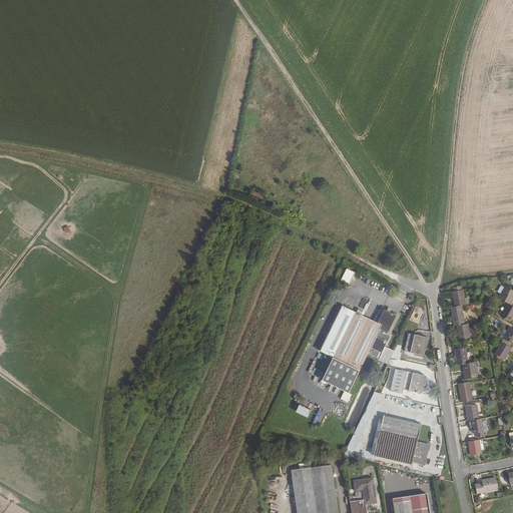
[(252,190),(249,195),(265,202),(267,196),(252,190)]
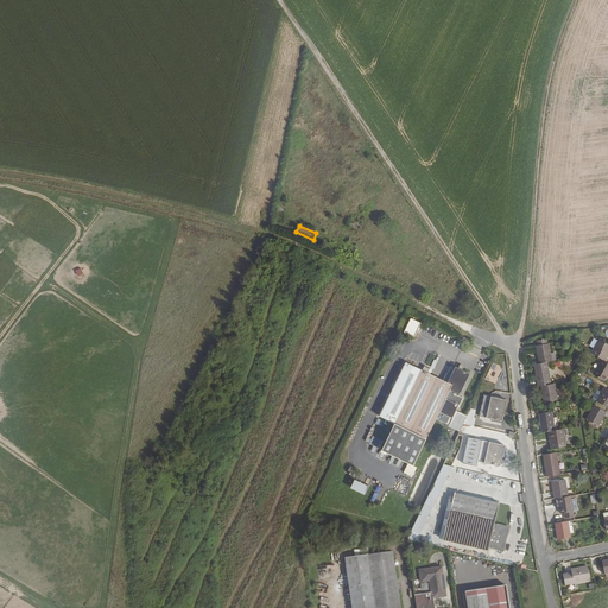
[(417,337),(420,322),(410,318),(405,333),(417,337)]
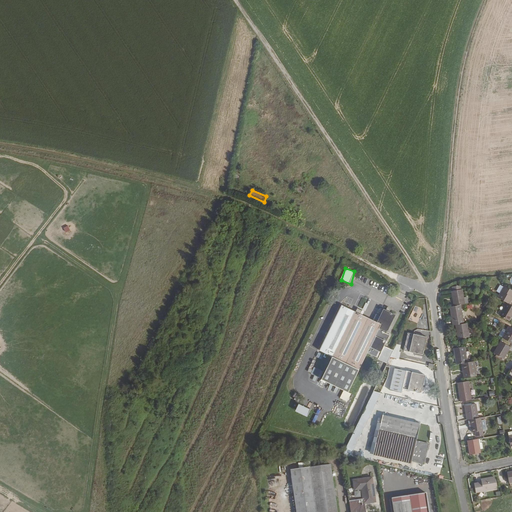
[(451,291),(454,306),(461,305),(465,304),(464,297),(462,289),(461,289),(460,285),(452,287),(453,291),(451,291)]
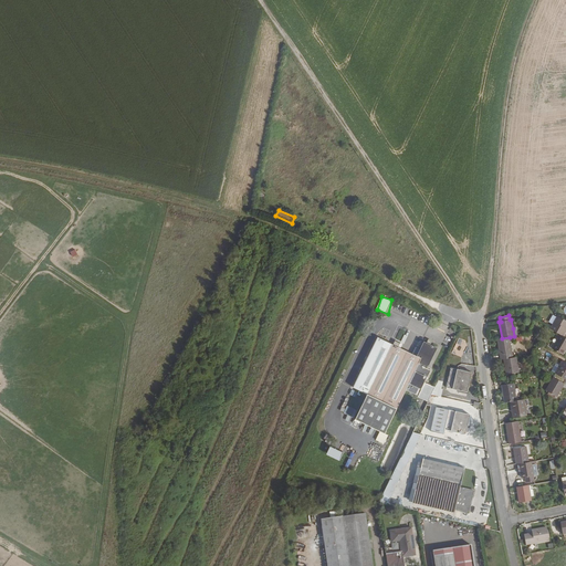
[(565,321),(557,316),(549,328),(561,335),(563,336),(565,329),(565,327),(565,326),(565,321)]
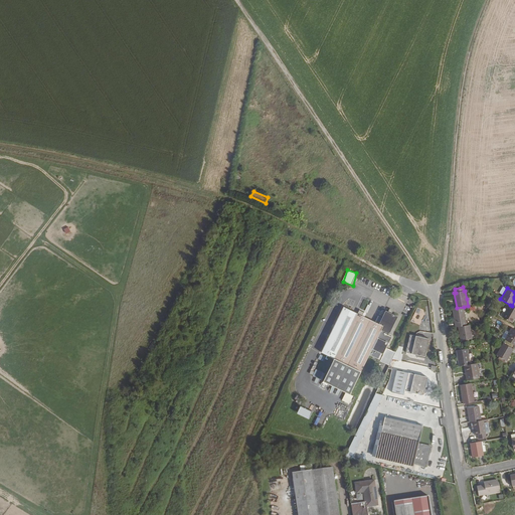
[(510,305),(502,317),(512,323),(514,318),(514,307),(512,306),(510,305)]
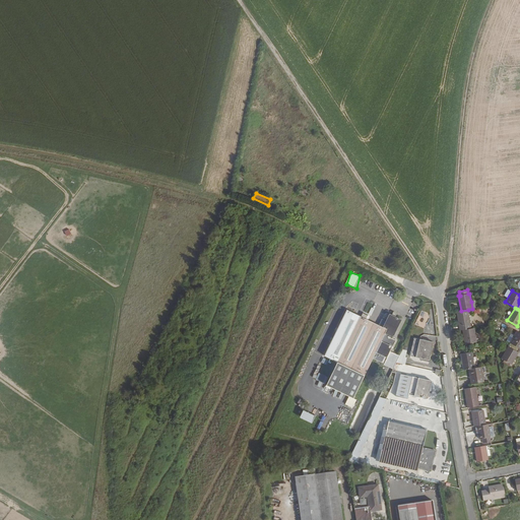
[(337,363),(326,385),(353,398),(373,359),(384,364),(384,365),(393,369),(396,363),(399,355),(390,351),(396,340),(389,337),(389,335),(392,337),(400,321),(389,315),(386,321),(382,319),(379,325),(366,319),(368,315),(363,313),(361,317),(346,310),(324,355),(337,363)]
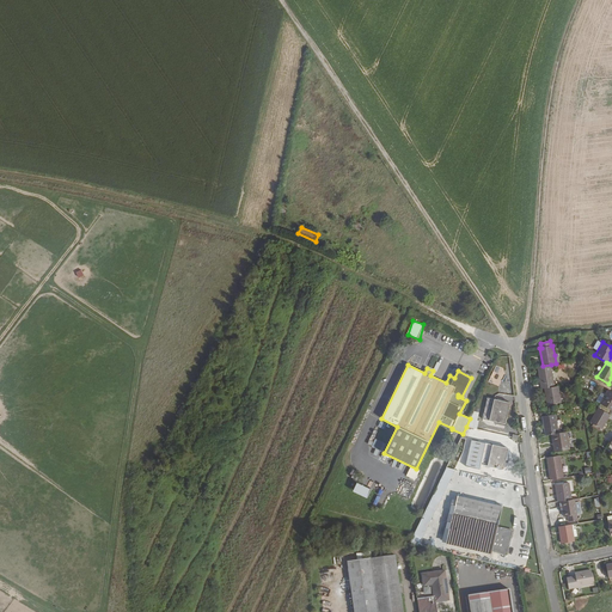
[(496,365),(488,381),(497,386),(506,369),(496,365)]
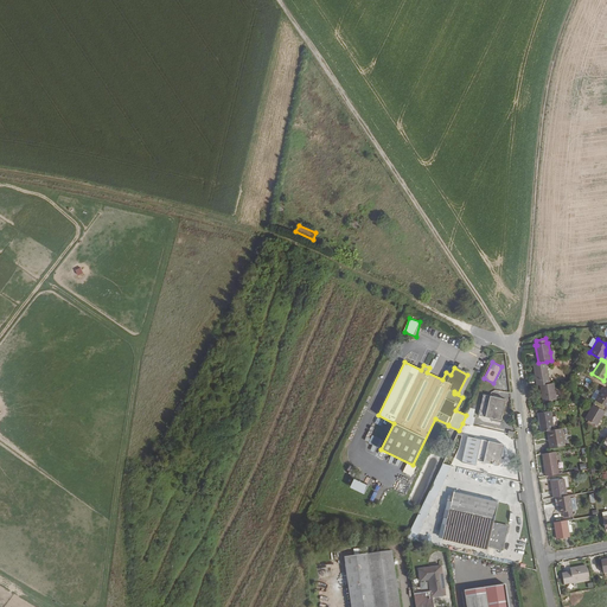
[(538,363),(534,364),(537,385),(540,385),(550,383),(547,362),(538,363)]
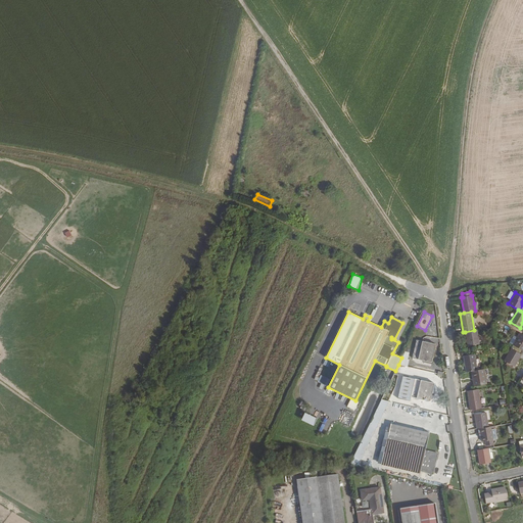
[(474,330),(465,332),(468,345),(480,344),(477,330),(474,330)]
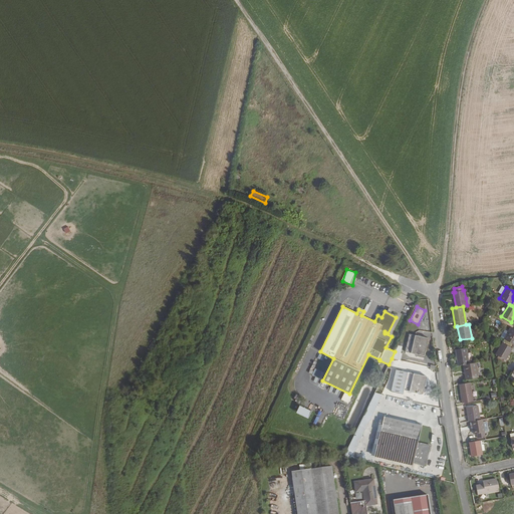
[(513,329),(511,327),(504,339),(513,344),(513,329)]
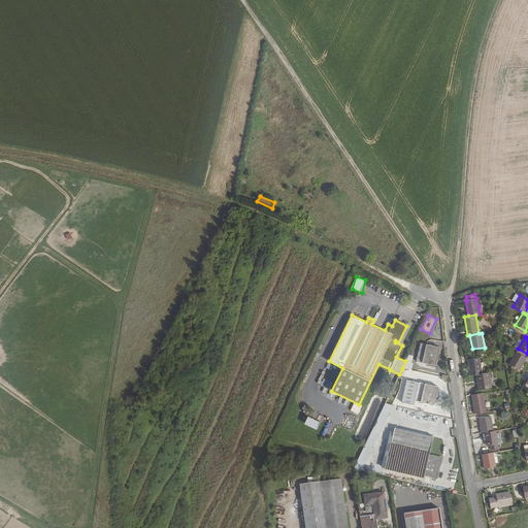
[(417,361),(436,366),(440,348),(421,343),(417,361)]
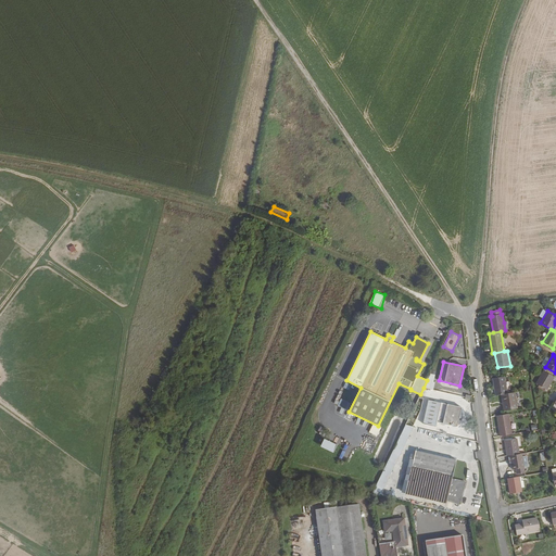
[(544,370),(536,383),(539,386),(546,389),(546,390),(554,377),(544,370)]
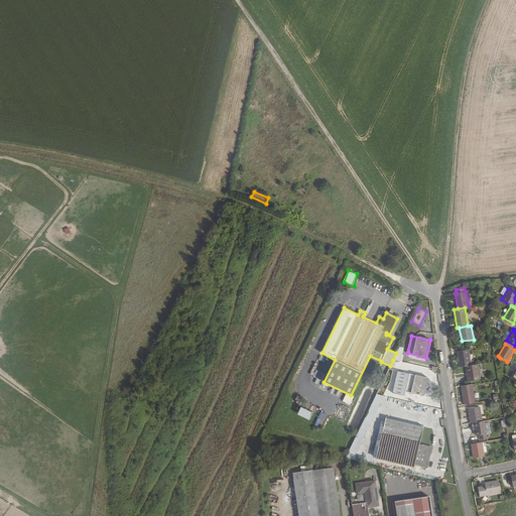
[(402,362),(404,355),(402,354),(404,348),(399,347),(396,353),(393,360),(401,361),(402,362)]
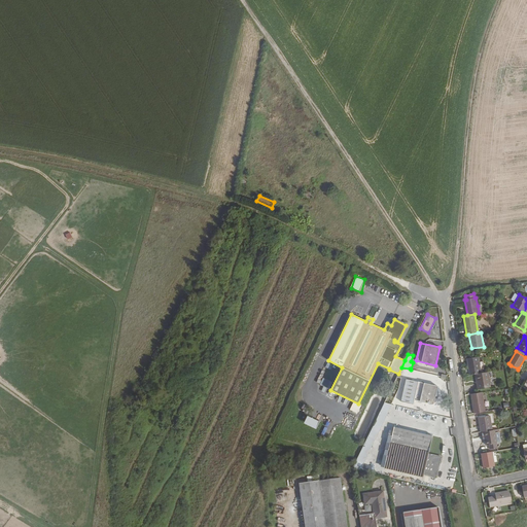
[(467,358),(469,375),(476,374),(481,373),(479,356),(467,358)]
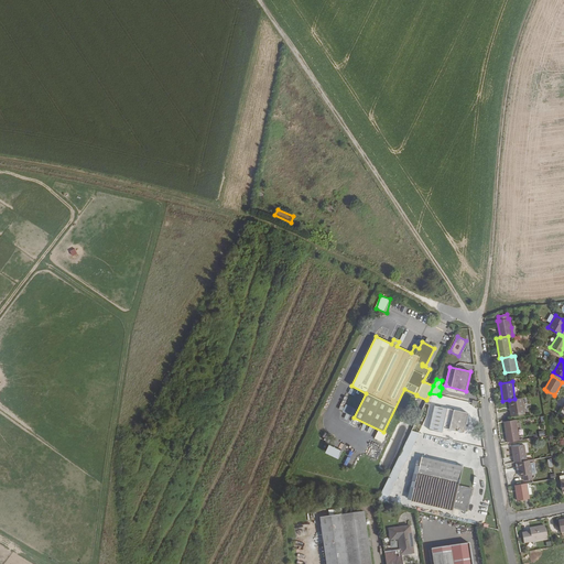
[(436,402),(438,394),(430,393),(426,400),(436,402)]
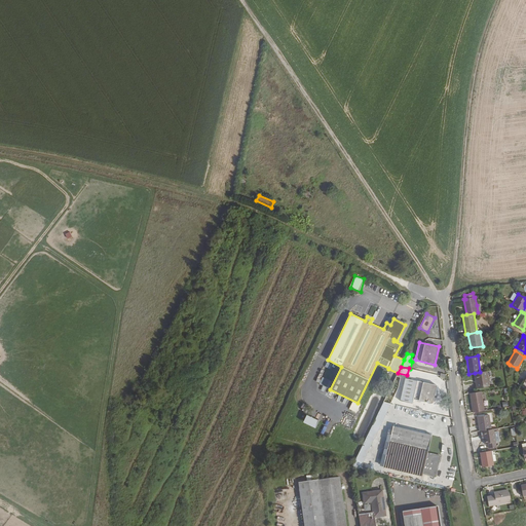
[(480,372),(475,373),(477,388),(489,386),(487,371),(480,372)]
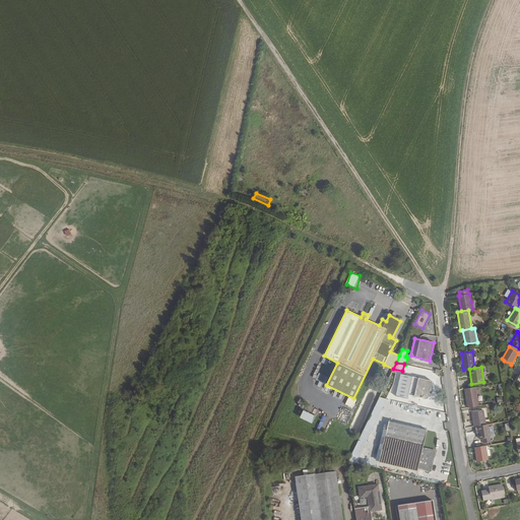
[(326,384),(328,376),(318,373),(315,381),(326,384)]
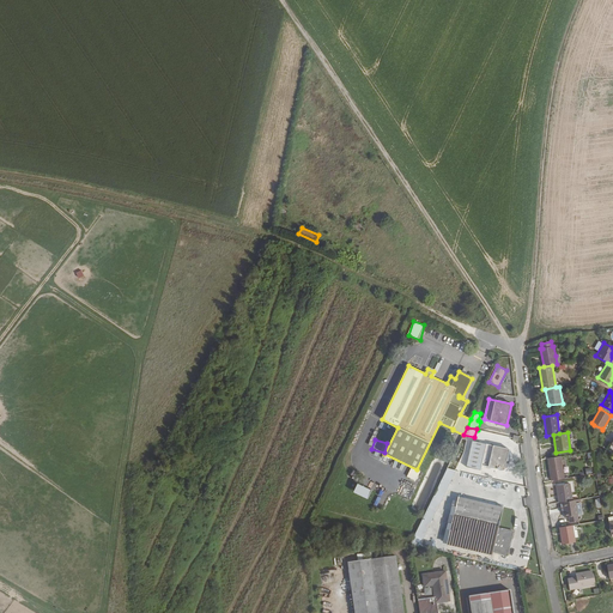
[(472,441),(466,467),(480,471),(481,465),(504,471),(509,449),(472,441)]
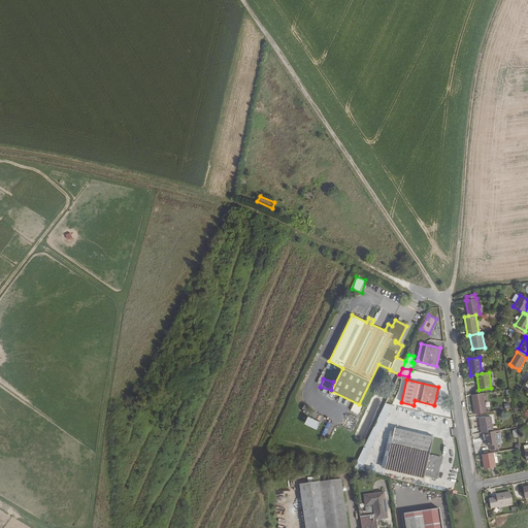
[(484,393),(471,395),(474,414),(487,413),(484,393)]
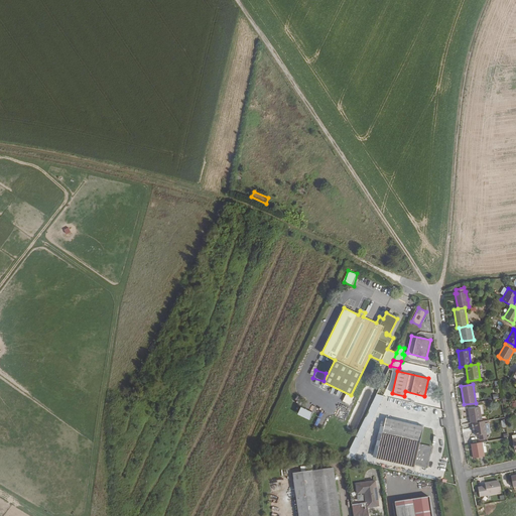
[(376,394),(345,459),(353,461),(384,396),(376,394)]
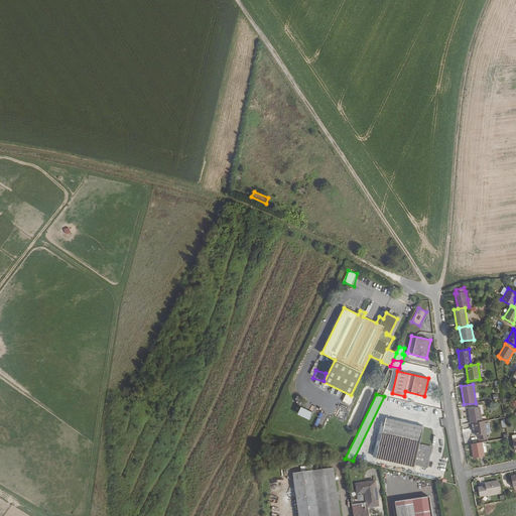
[(480,407),(468,408),(471,423),(474,422),(482,421),(480,407)]
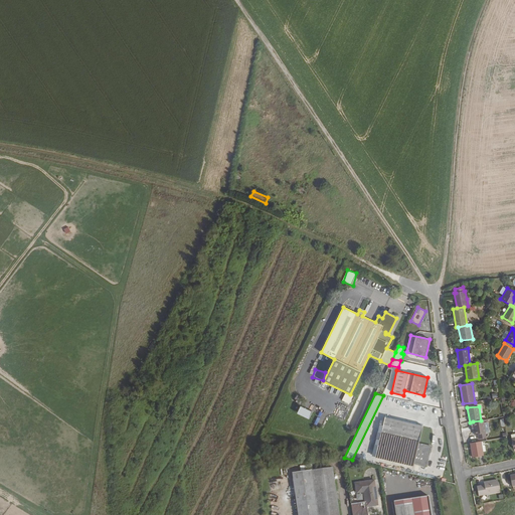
[(378,445),(375,458),(413,467),(414,464),(426,467),(432,447),(418,444),(422,425),(385,416),(383,425),(380,424),(378,432),(381,433),(379,440),(376,439),(375,445),(378,445)]
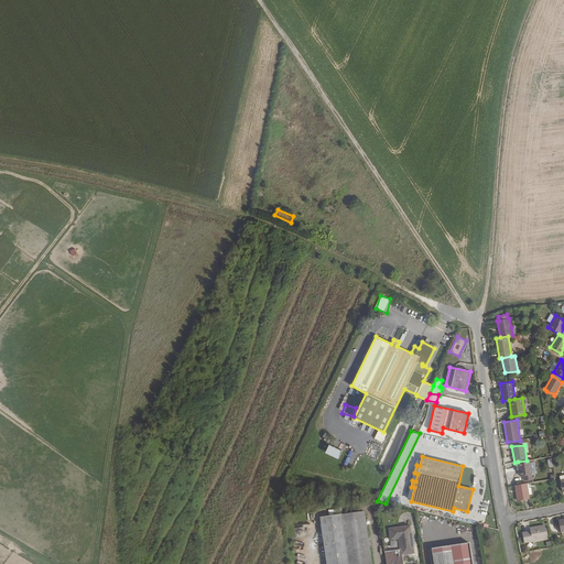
[(527,461),(518,462),(520,476),(523,476),(532,474),(530,459),(527,461)]
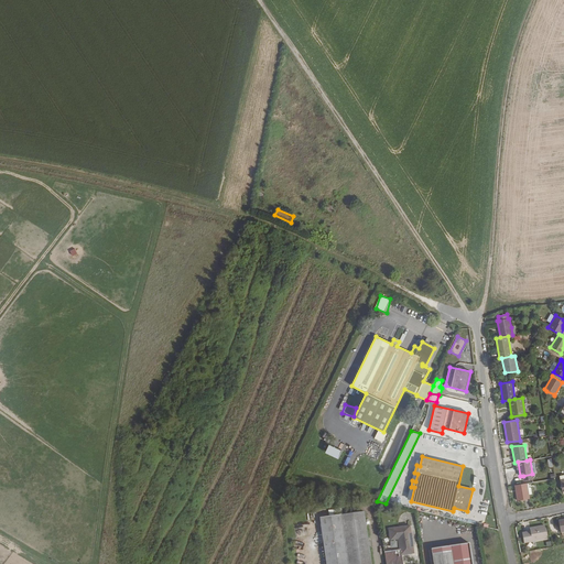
[(528,484),(514,486),(517,500),(530,498),(529,495),(528,488),(528,484)]
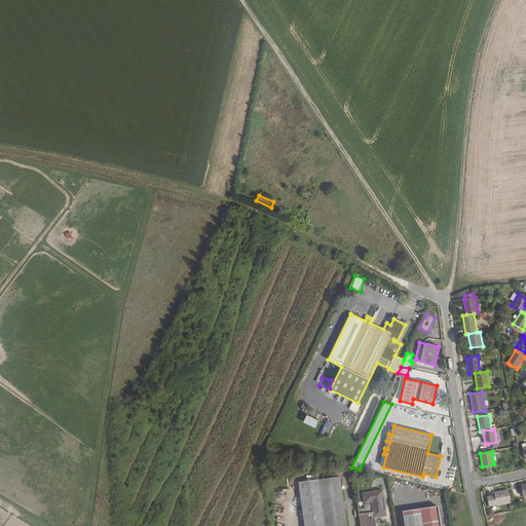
[(318,480),(325,525),(346,525),(340,478),(318,480)]
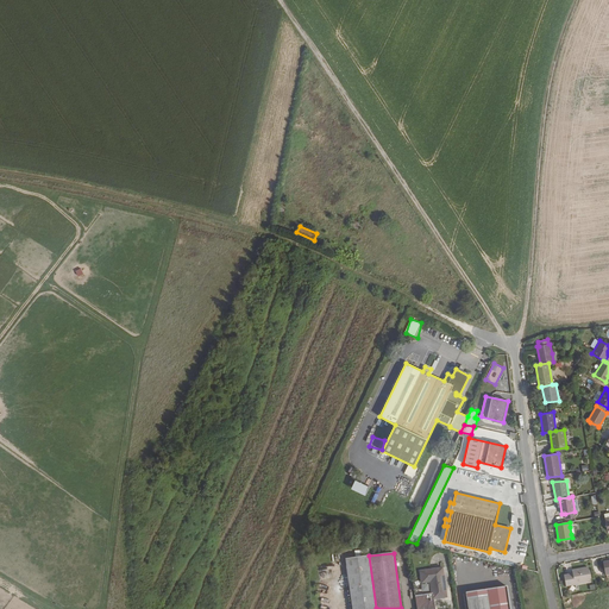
[(376,608),(369,556),(360,557),(345,559),(352,608),(376,608)]
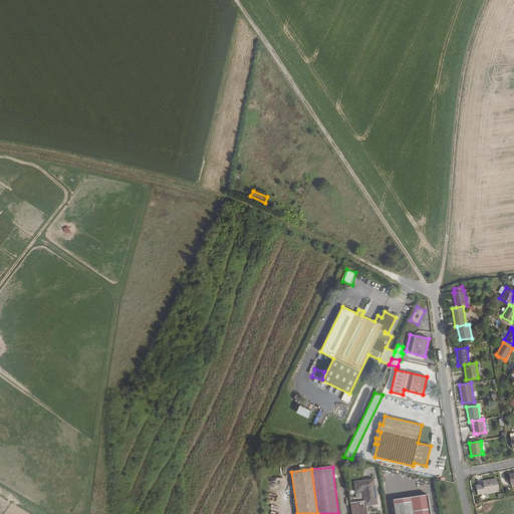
[(269,481),(269,487),(283,486),(283,478),(274,478),(274,481),(269,481)]
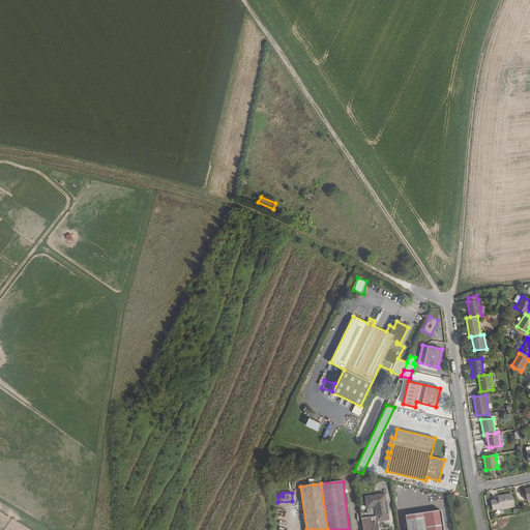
[(376,517),(360,519),(362,529),(377,529),(377,522),(389,520),(385,494),(365,497),(367,507),(375,506),(376,517)]
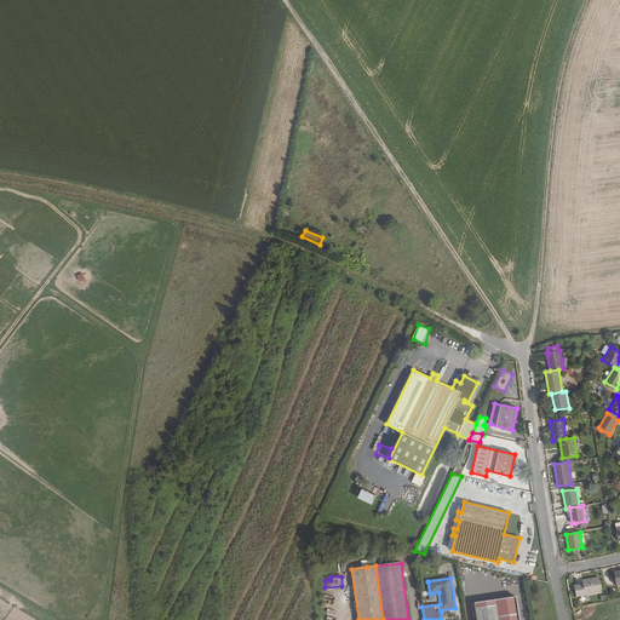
[(583,584),(574,585),(577,597),(602,592),(598,578),(583,580),(583,584)]
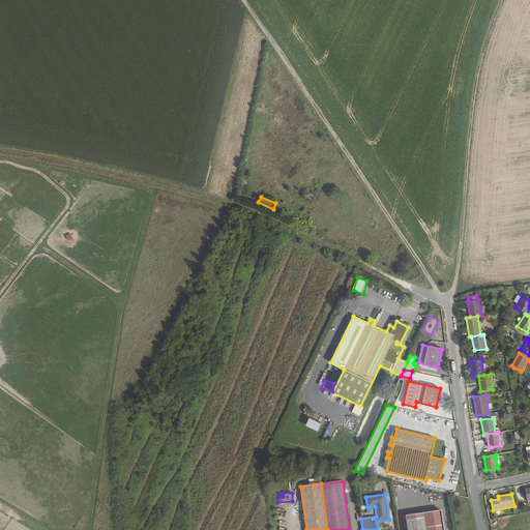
[(444,529),(441,508),(405,513),(407,529),(444,529)]
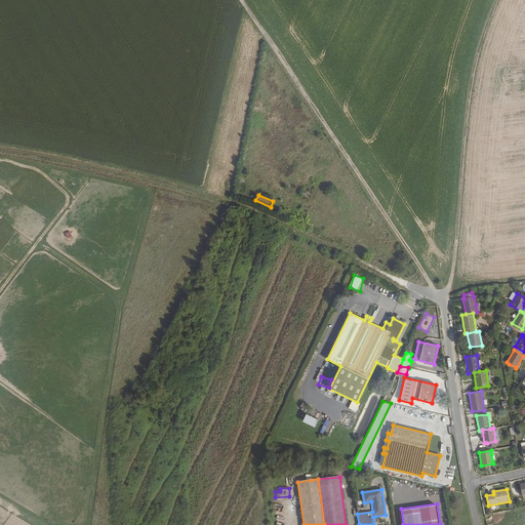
All buildings are outlined.
